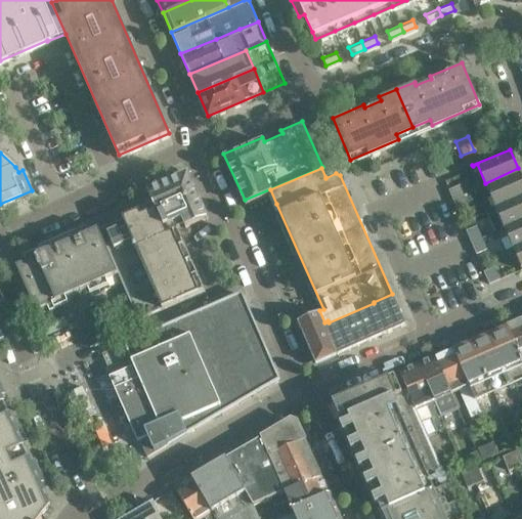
[(521,176),(518,168),(485,183),(494,206),(521,193),(521,176)]
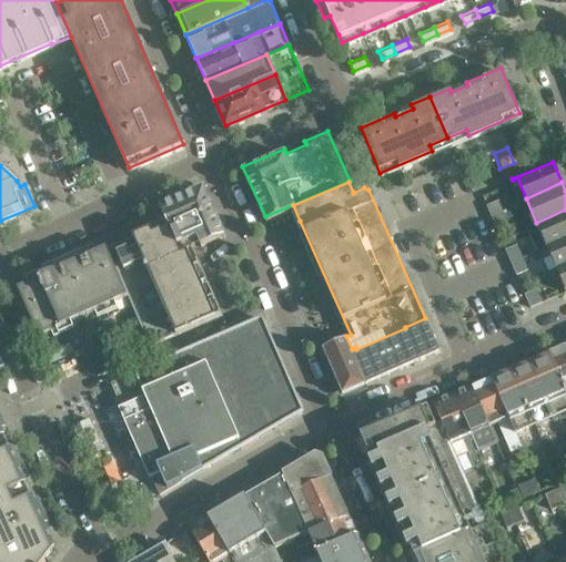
[(160,202),(158,203),(165,220),(179,248),(198,239),(200,243),(223,233),(201,184),(195,186),(196,187),(185,192),(185,191),(168,198),(169,200),(161,202),(160,202)]
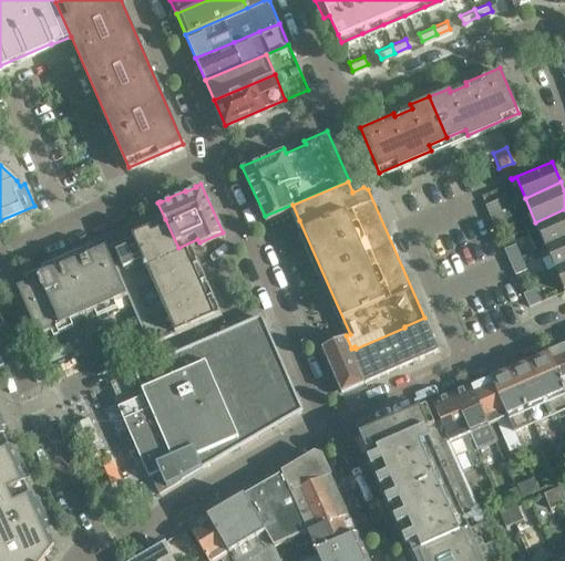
[(495,197),(484,201),(490,214),(501,209),(495,197)]
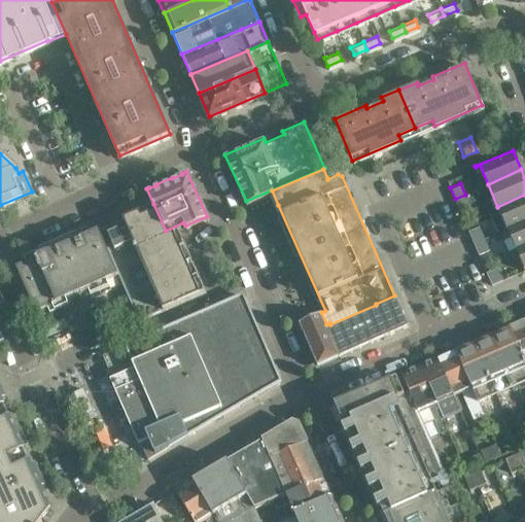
[(465,195),(455,199),(460,210),(469,206),(465,195)]
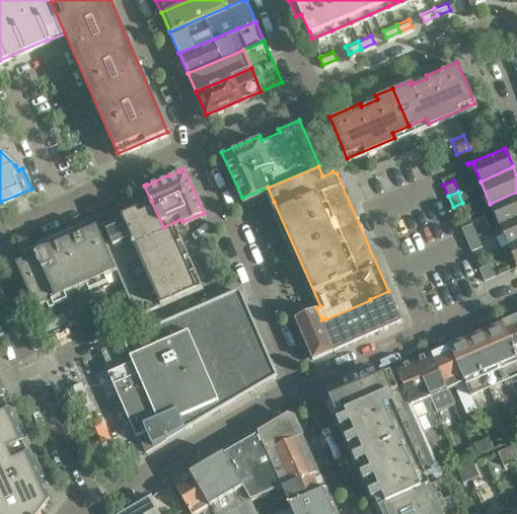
[(516,192),(490,204),(499,225),(516,217),(516,192)]
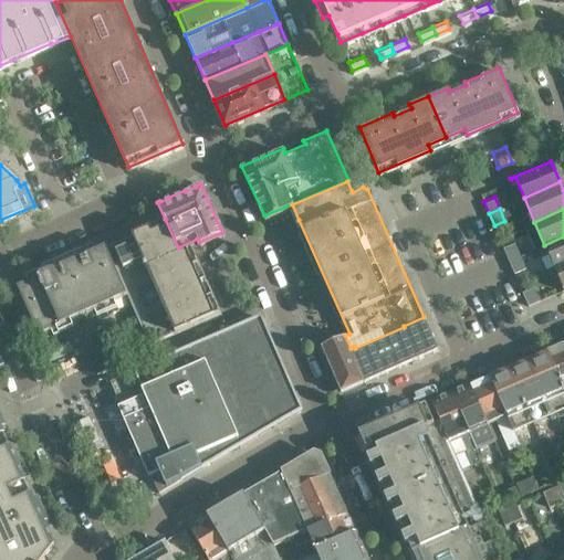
[(105,243),(105,244),(126,292),(147,341),(218,310),(191,249),(179,253),(177,247),(178,247),(165,219),(126,235),(128,240),(107,249),(105,243)]
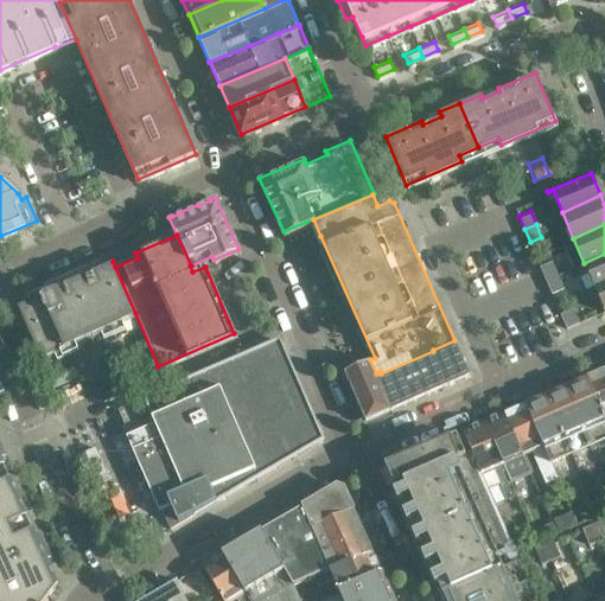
[(604,254),(584,263),(593,285),(604,279),(604,254)]
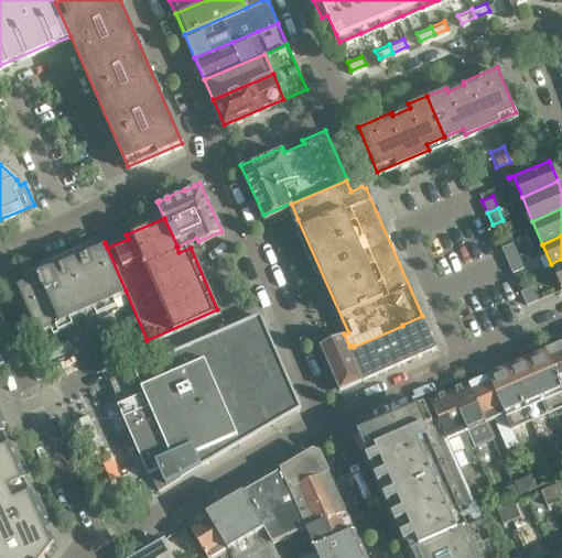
[(28,276),(17,282),(38,330),(51,324),(54,332),(71,326),(67,317),(95,305),(99,314),(116,306),(111,297),(126,291),(105,243),(94,248),(90,240),(23,269),(28,276)]
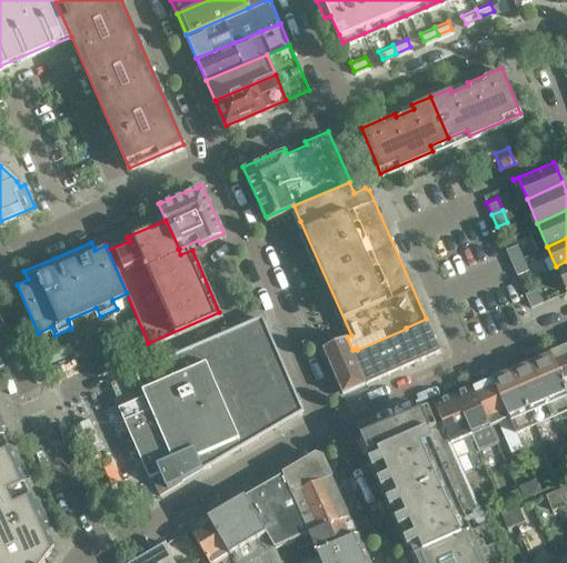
[(516,242),(505,247),(510,259),(521,254),(516,242)]
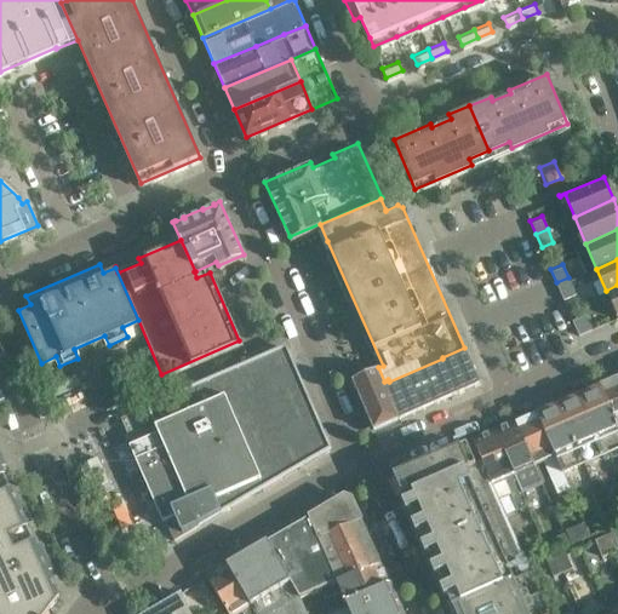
[(568,277),(556,282),(562,296),(574,291),(568,277)]
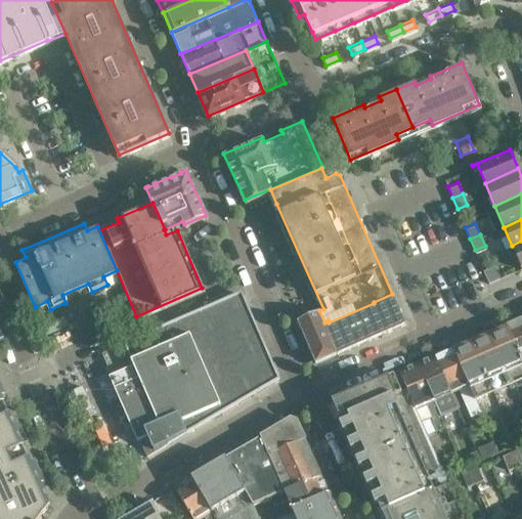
[(521,241),(512,246),(520,264),(516,266),(517,267),(521,264),(521,241)]
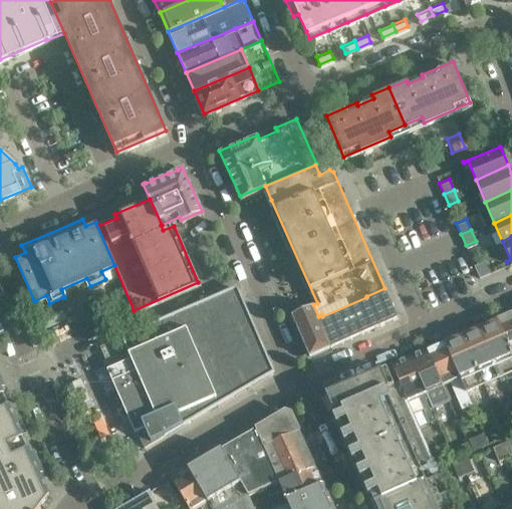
[(483,259),(474,263),(479,274),(488,270),(483,259)]
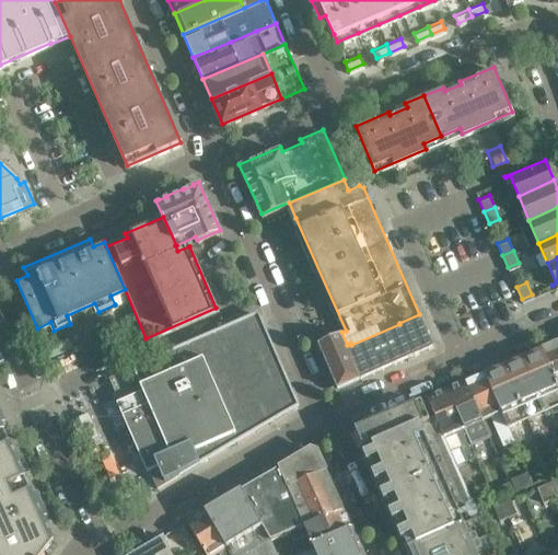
[(247,313),(108,374),(126,416),(124,417),(125,419),(127,418),(131,428),(129,429),(130,431),(132,430),(136,439),(134,440),(135,442),(137,441),(141,450),(139,451),(139,453),(142,452),(146,461),(143,462),(144,464),(147,463),(155,484),(288,407),(247,313)]
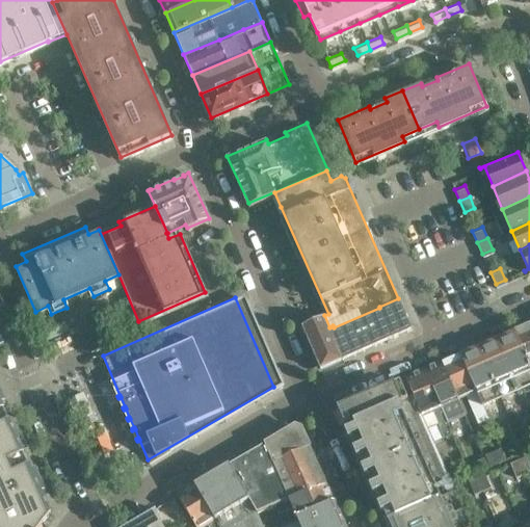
[(333,325),(329,327),(342,357),(409,325),(398,298),(379,307),(379,308),(334,327),(333,325)]
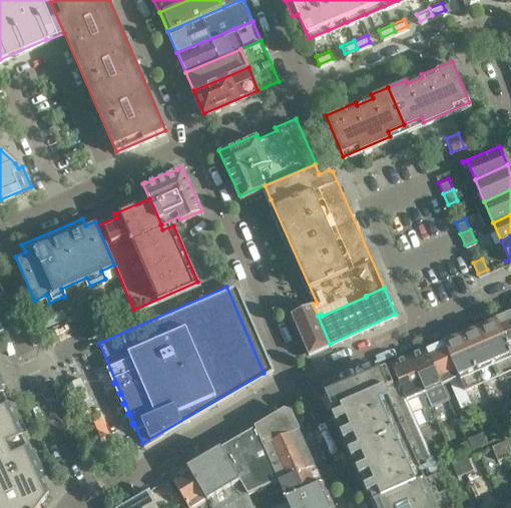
[(291,313),(308,351),(312,352),(330,344),(318,316),(313,304),(291,313)]
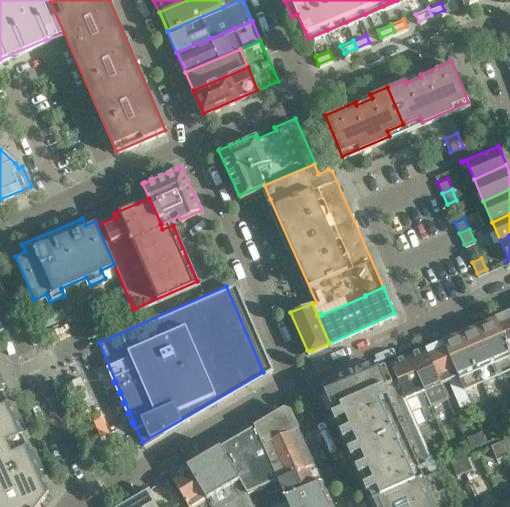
[(509,308),(494,315),(509,350),(509,352),(509,308)]
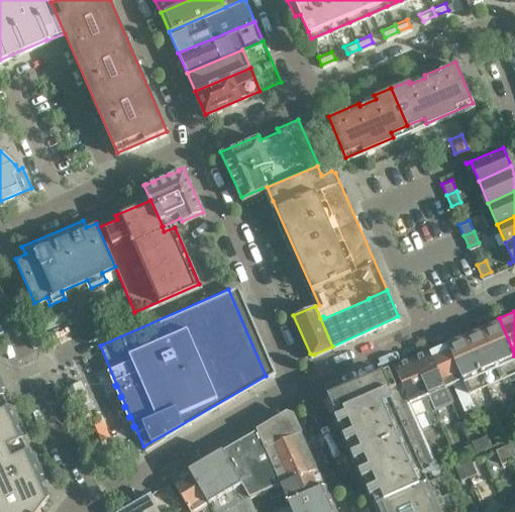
[(499,318),(481,326),(497,362),(502,376),(506,374),(500,361),(514,353),(499,318)]
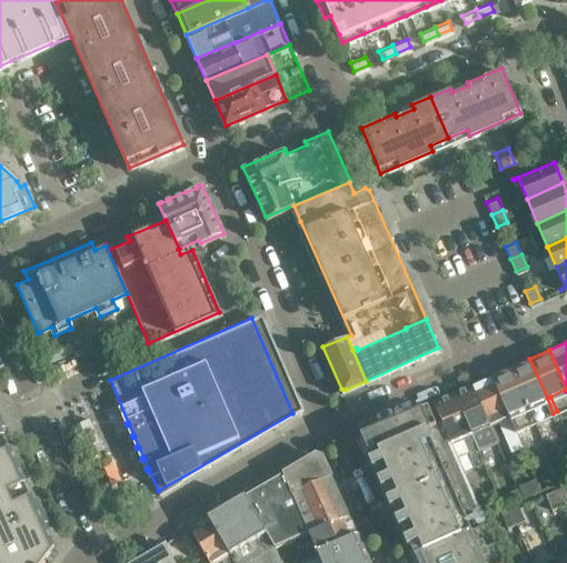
[(529,359),(510,367),(527,406),(534,421),(537,420),(530,405),(543,400),(549,414),(553,413),(547,398),(529,359)]
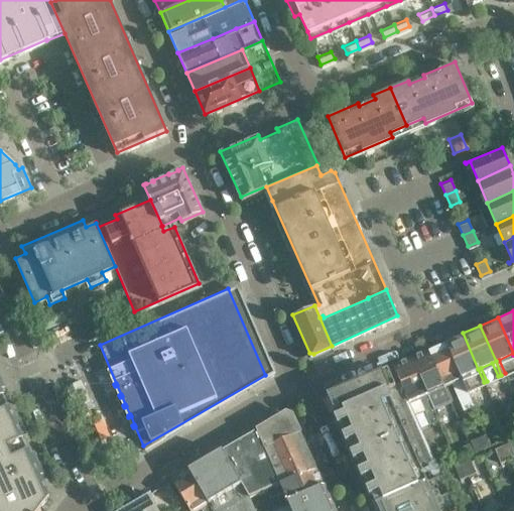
[(463,333),(443,342),(461,376),(461,377),(467,390),(471,388),(466,375),(475,370),(481,383),(484,382),(478,369),(463,333)]
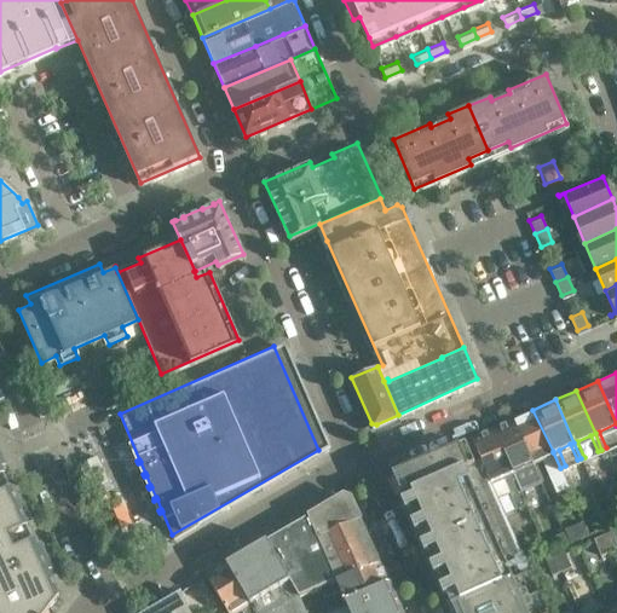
[(532,410),(513,418),(532,462),(532,461),(541,457),(555,489),(560,486),(568,502),(574,498),(553,452),(553,451),(532,410)]
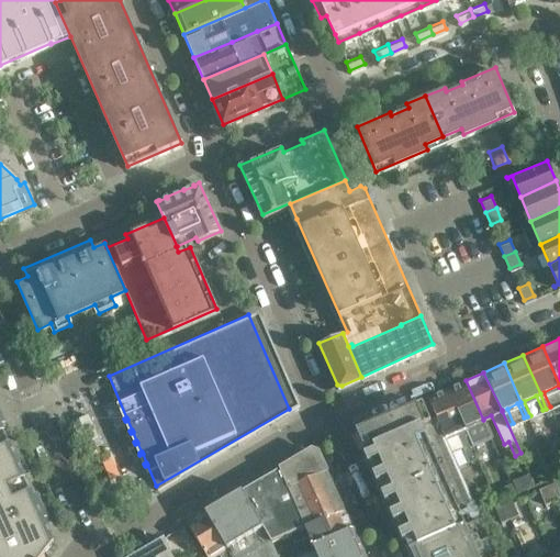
[(483,420),(466,380),(448,388),(477,454),(478,457),(483,455),(478,439),(490,434),(483,420)]
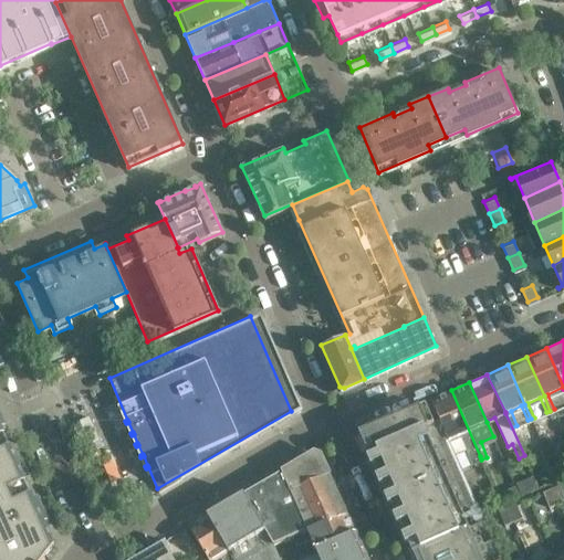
[(480,456),(451,390),(431,399),(439,418),(440,420),(453,450),(465,446),(470,461),(480,456)]
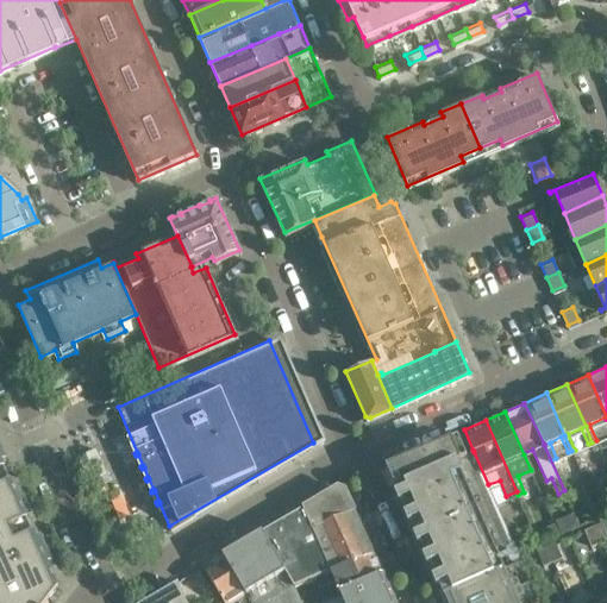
[(473,452),(463,429),(455,433),(465,456),(473,452)]
